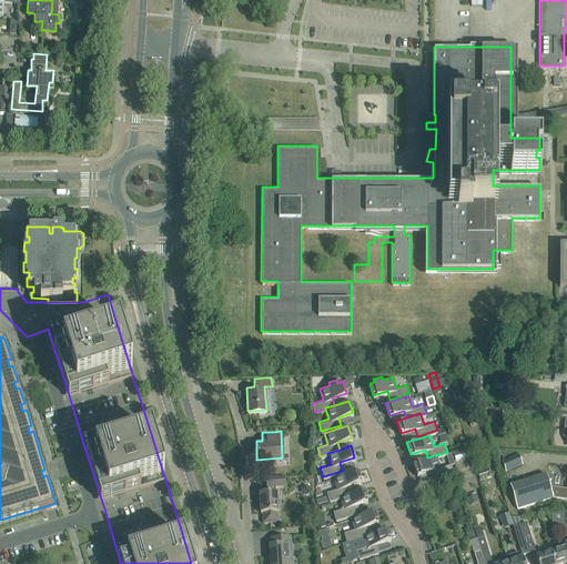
[(523,461),(518,450),(500,457),(505,469),(523,461)]
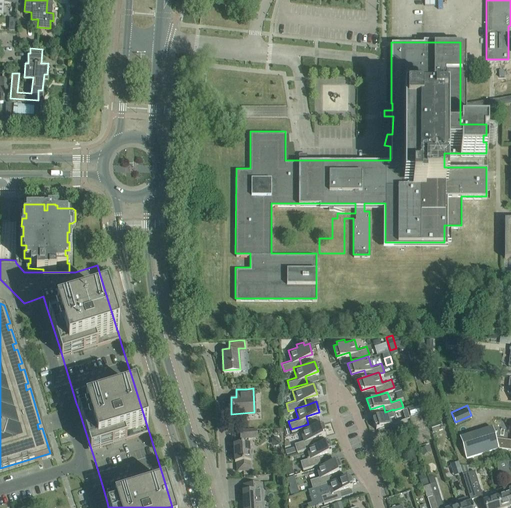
[(396,419),(393,410),(393,409),(385,412),(372,416),(375,426),(389,422),(391,430),(408,424),(406,416),(396,419)]
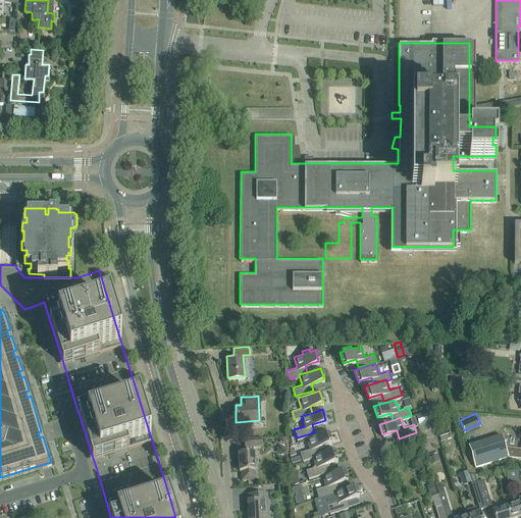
[(302,459),(312,455),(319,452),(317,446),(330,441),(327,430),(306,436),(309,447),(300,450),(302,459)]
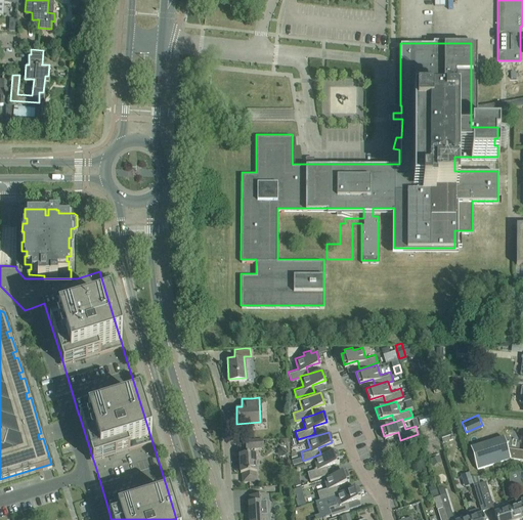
[(522,447),(507,446),(503,434),(470,444),(476,466),(510,456),(522,458),(522,447)]
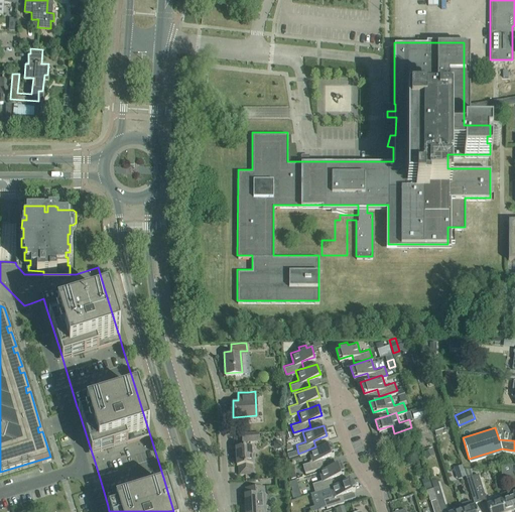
[(257,429),(240,431),(241,439),(258,438),(257,429)]
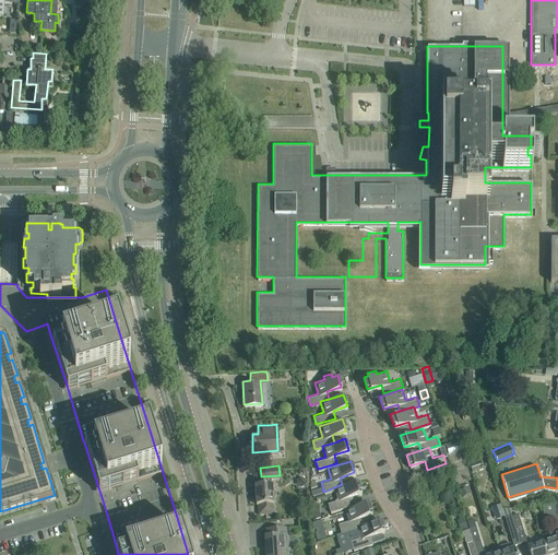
[(357,480),(342,484),(334,487),(337,498),(328,502),(330,510),(349,504),(346,496),(360,492),(357,480)]
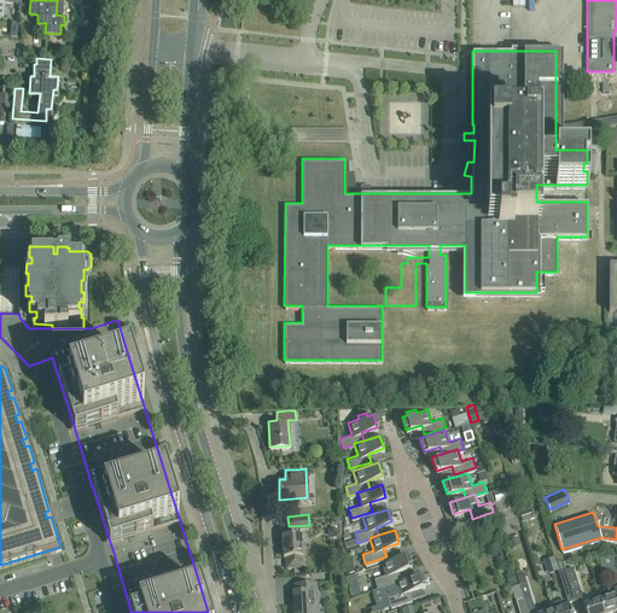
[(301,531),(294,532),(281,532),(283,554),(285,554),(285,565),(302,564),(301,553),(302,553),(301,531)]
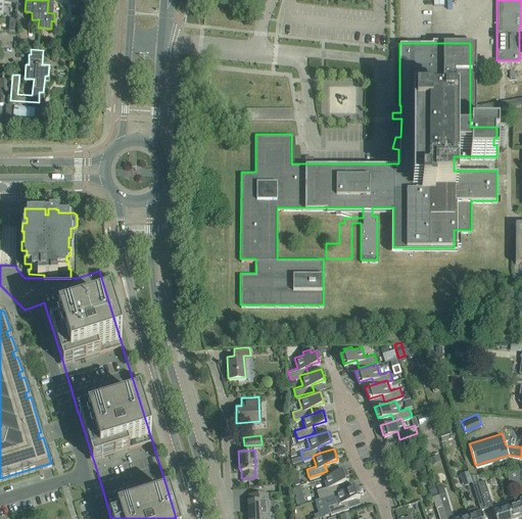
[(319,497),(334,491),(334,490),(336,490),(334,483),(347,479),(344,468),(323,475),(326,485),(316,488),(319,497)]
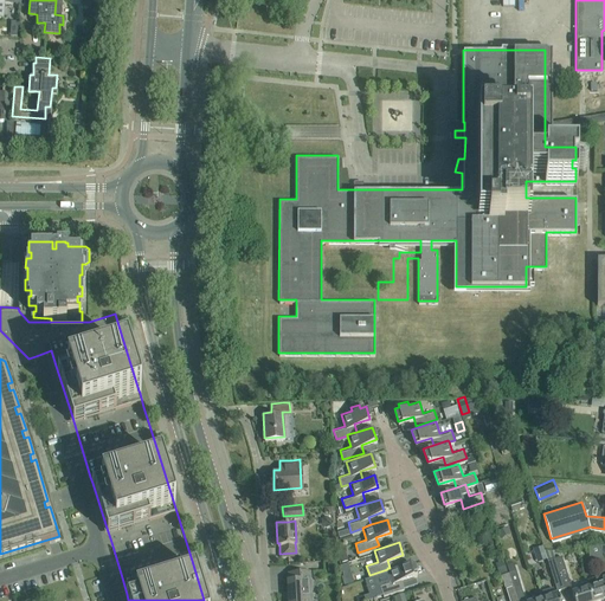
[(604,561),(599,542),(587,545),(593,566),(598,564),(602,573),(586,577),(586,579),(592,600),(604,595),(604,561)]
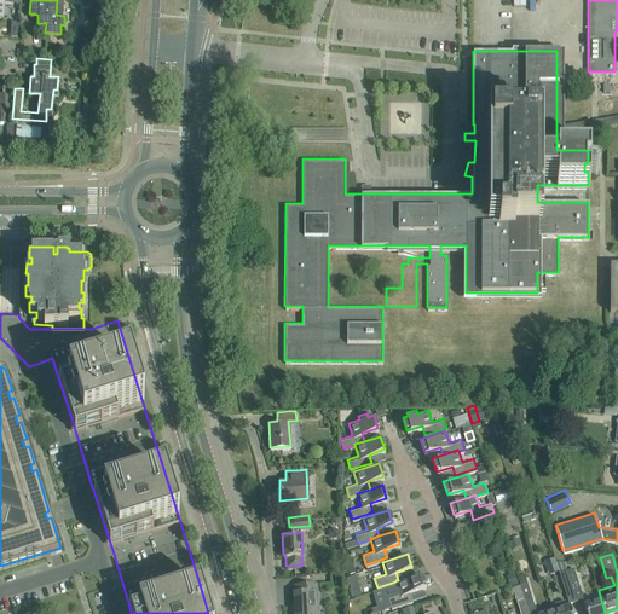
[(564,560),(555,559),(559,569),(566,567),(564,560)]
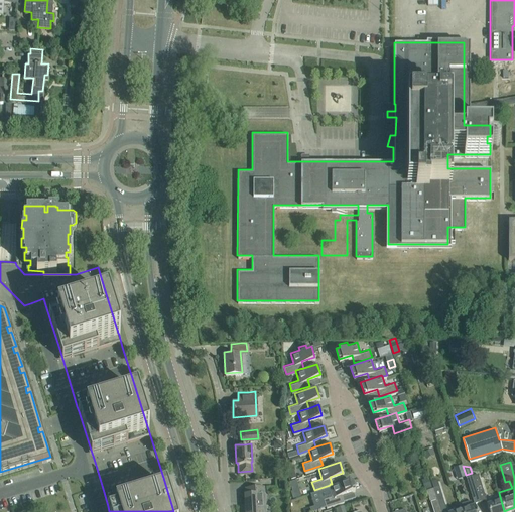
[(486,497),(478,472),(472,473),(480,499),(486,497)]
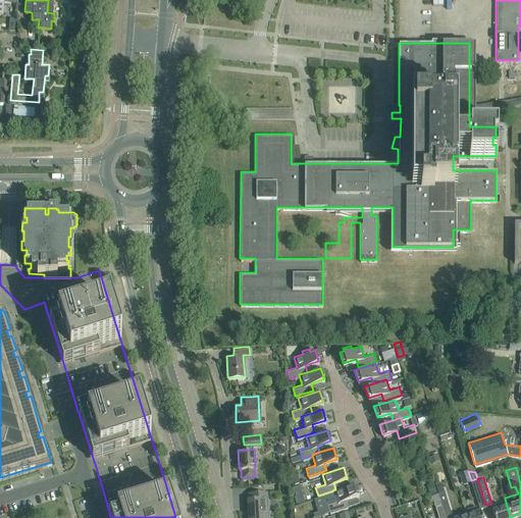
[(485,505),(477,478),(471,480),(479,507),(485,505)]
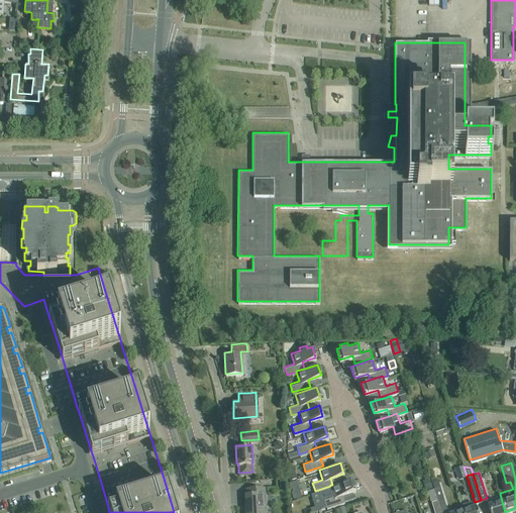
[(447,510),(437,478),(431,480),(433,487),(441,512),(447,510)]
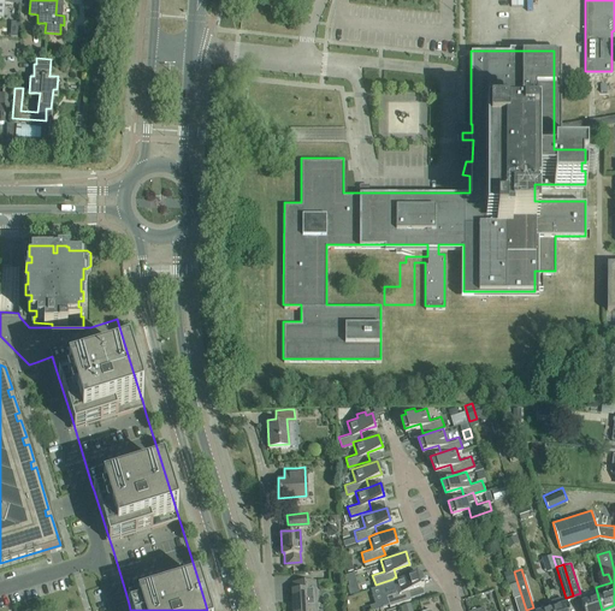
[(419,570),(396,577),(394,577),(394,579),(397,589),(386,593),(389,603),(411,597),(407,588),(423,582),(419,570)]
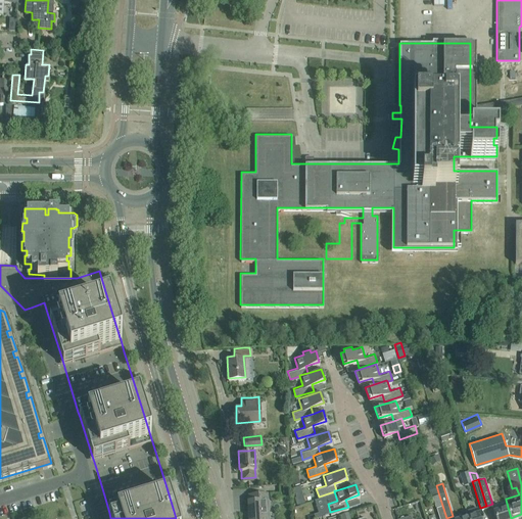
[(266,490),(258,490),(248,491),(248,499),(247,499),(247,518),(265,518),(266,512),(267,512),(266,490)]
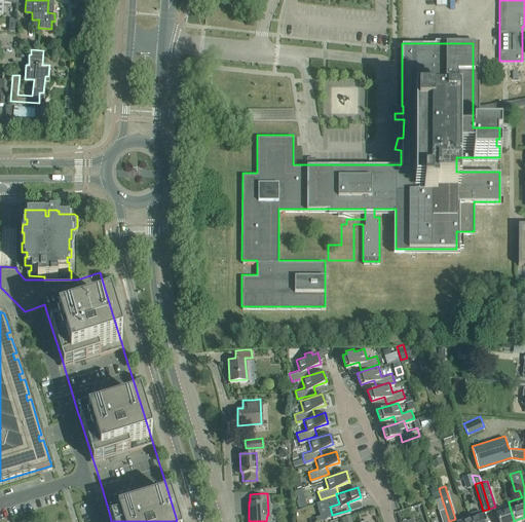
[(449,521),(441,495),(435,497),(442,521),(449,521)]
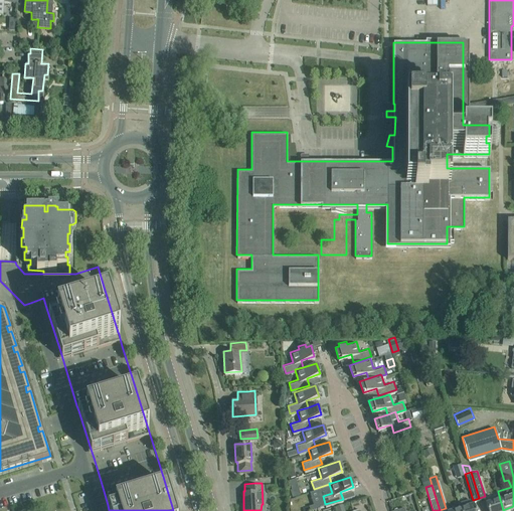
[(499,510),(503,510),(498,492),(490,495),(491,499),(486,501),(488,510),(499,510)]
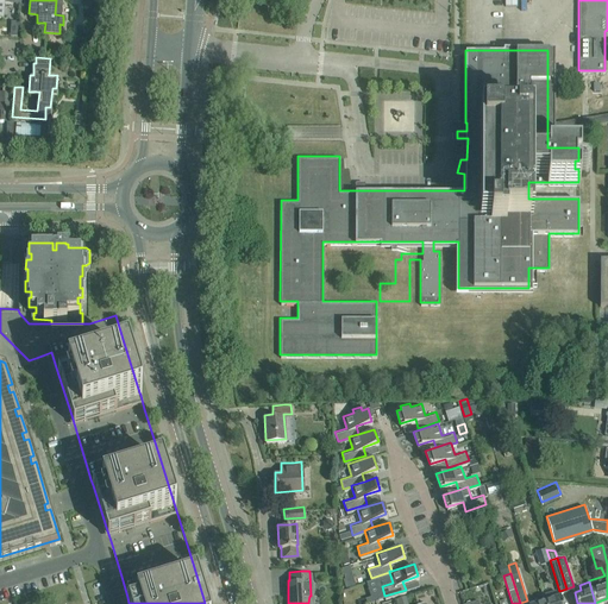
[(563,603),(562,601),(559,593),(557,593),(555,587),(541,592),(544,598),(545,603),(563,603)]
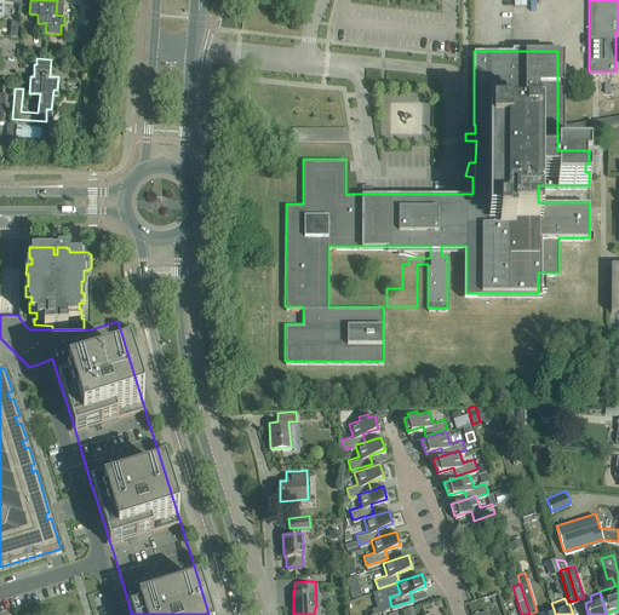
[(377,605),(371,607),(373,613),(387,609),(387,607),(385,603),(377,605)]
